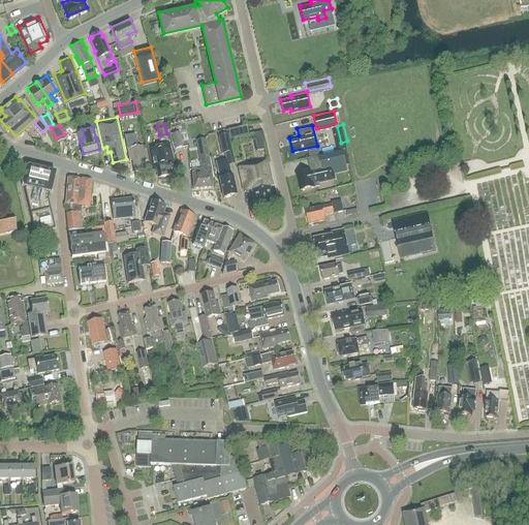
[(263,146),(260,128),(249,131),(250,137),(253,136),(255,148),(263,146)]
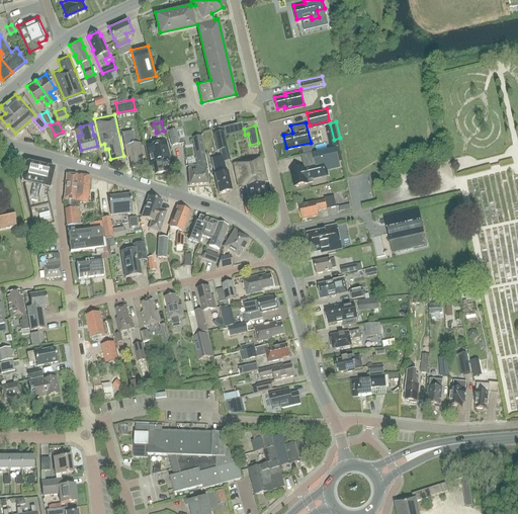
[(178,141),(175,126),(167,127),(171,142),(178,141)]
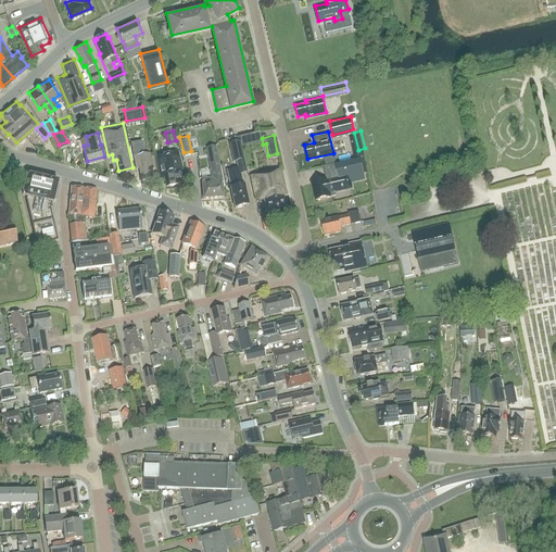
[(243,157),(239,138),(229,140),(232,159),(243,157)]
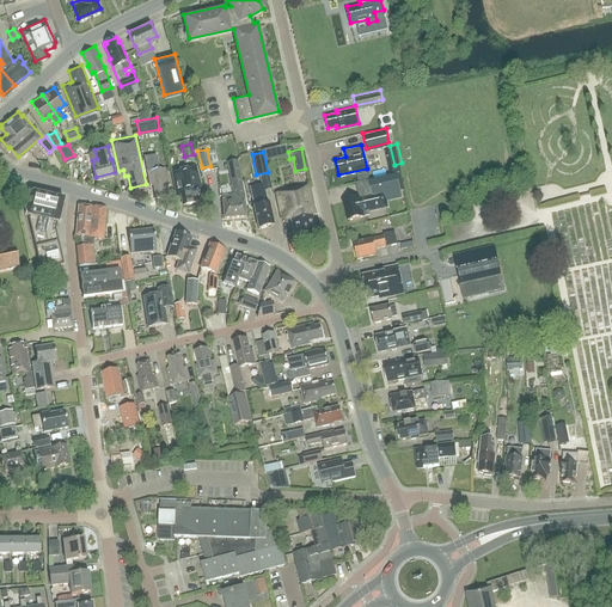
[(222,214),(245,213),(243,190),(238,157),(227,158),(233,191),(221,191),(222,214)]
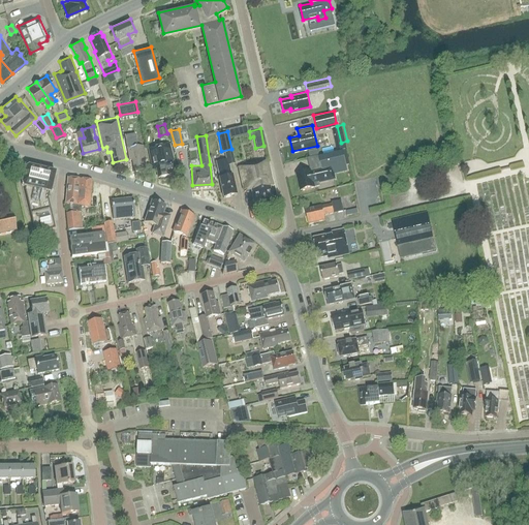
[(176,170),(168,140),(148,145),(151,162),(155,162),(158,175),(168,172),(168,171),(176,170)]
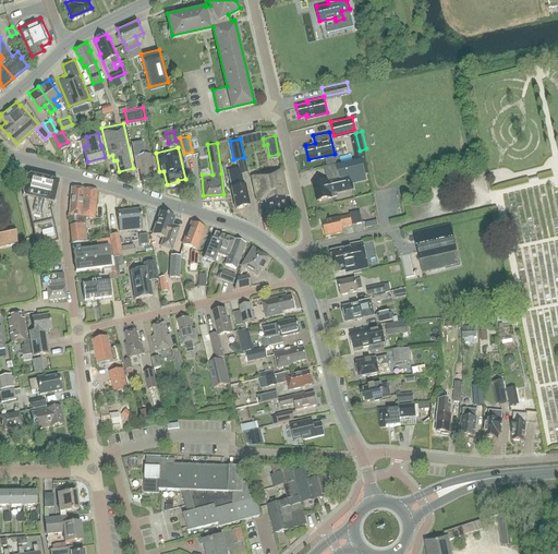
[(150,151),(144,152),(143,148),(133,149),(136,166),(138,165),(141,177),(153,175),(150,165),(153,165),(150,151)]
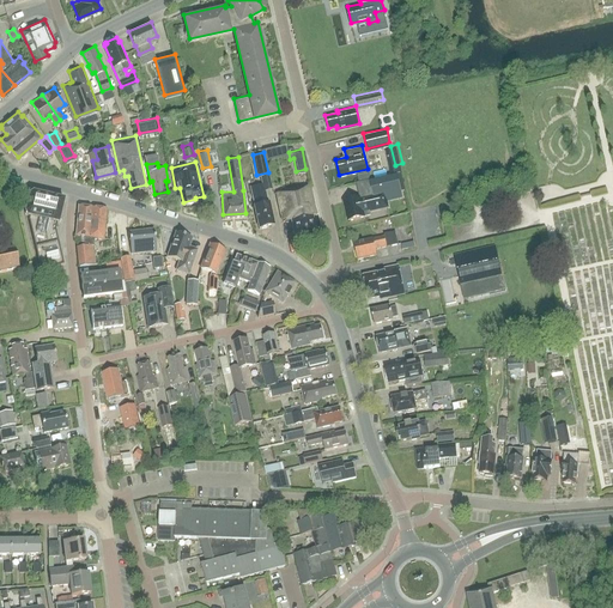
[(365,213),(364,208),(387,202),(384,192),(400,188),(395,171),(370,177),(374,193),(360,196),(359,194),(344,198),(349,218),(365,213)]
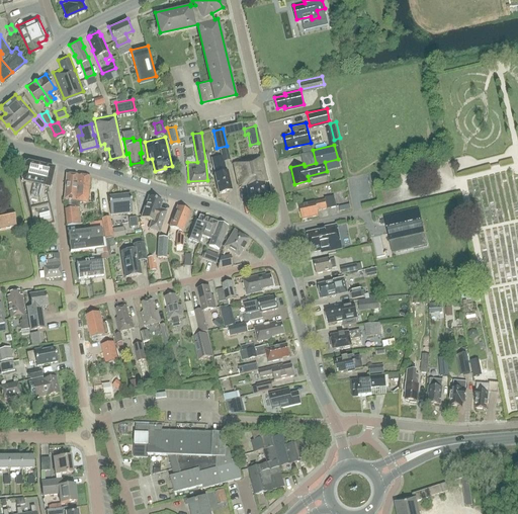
[(250,200),(267,196),(263,179),(266,178),(261,154),(233,161),(239,184),(246,183),(250,200)]
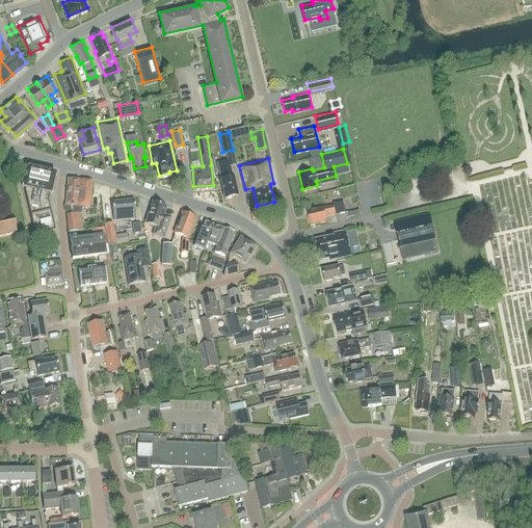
[(55,170),(28,164),(25,166),(22,182),(21,182),(23,185),(23,184),(25,185),(24,187),(34,232),(55,227),(48,196),(49,190),(50,191),(55,170)]
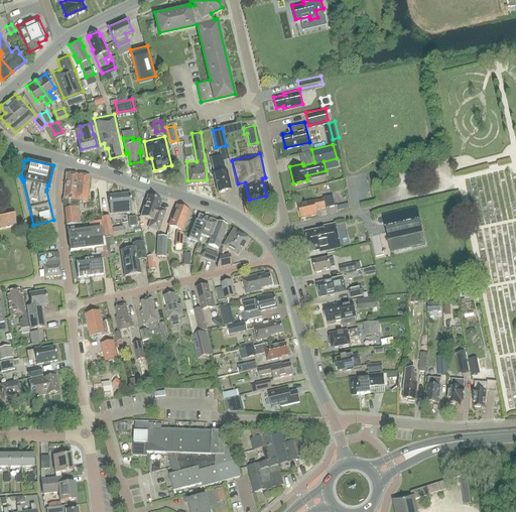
[(217,190),(231,187),(226,167),(225,167),(224,160),(212,162),(214,170),(213,170),(217,190)]
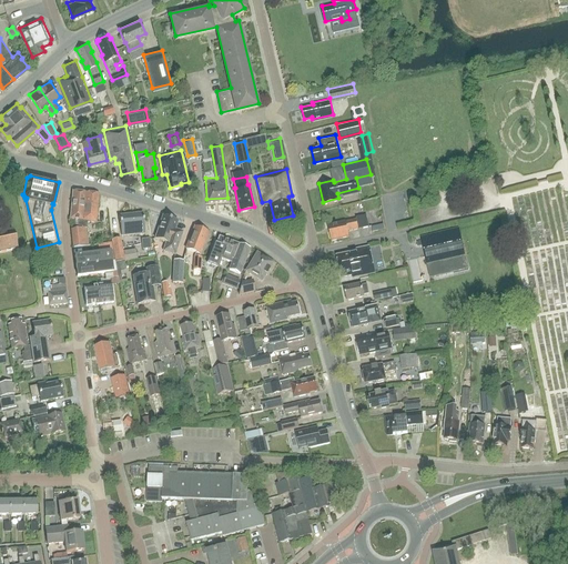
[(73,215),(74,225),(70,225),(72,243),(87,242),(85,217),(95,218),(98,190),(74,188),(72,190),(70,215),(73,215)]
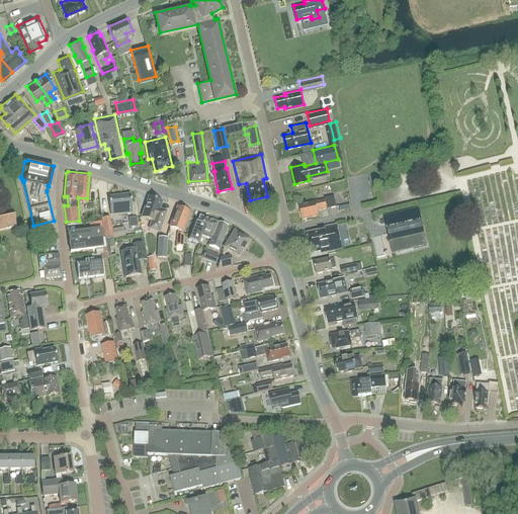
[(132,208),(130,190),(108,193),(110,211),(127,209),(132,208)]
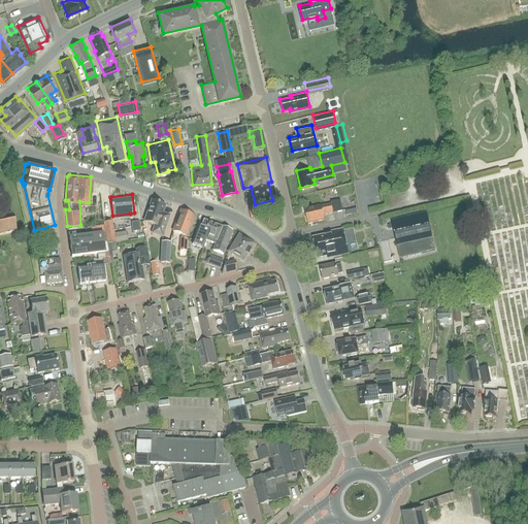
[(330,198),(331,200),(322,202),(321,202),(312,204),(312,206),(305,207),(308,220),(324,217),(323,211),(342,207),(339,196),(330,198)]
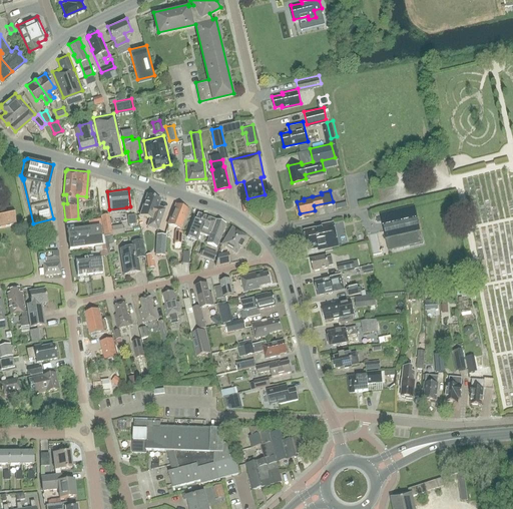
[(157,226),(160,216),(164,205),(157,203),(159,196),(146,192),(139,211),(149,215),(146,222),(157,226)]
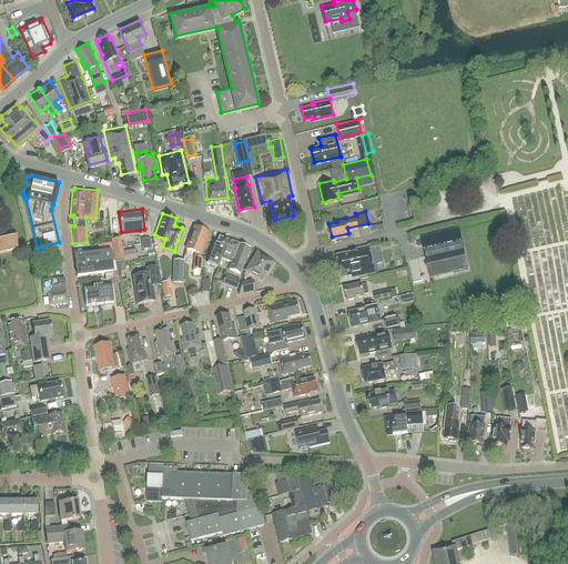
[(199,253),(200,250),(208,229),(193,223),(185,244),(195,249),(193,254),(193,265),(200,267),(201,253),(199,253)]
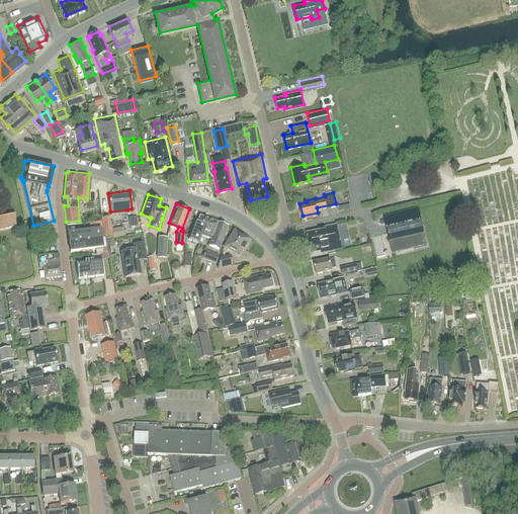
[(384,213),(393,249),(426,242),(418,206),(384,213)]
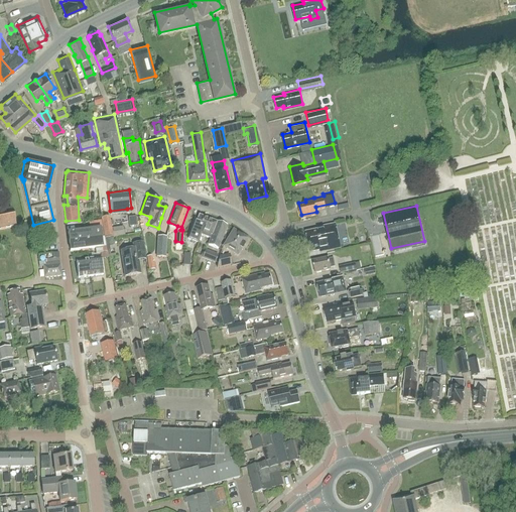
[(0,226),(14,223),(11,207),(0,209),(0,226)]
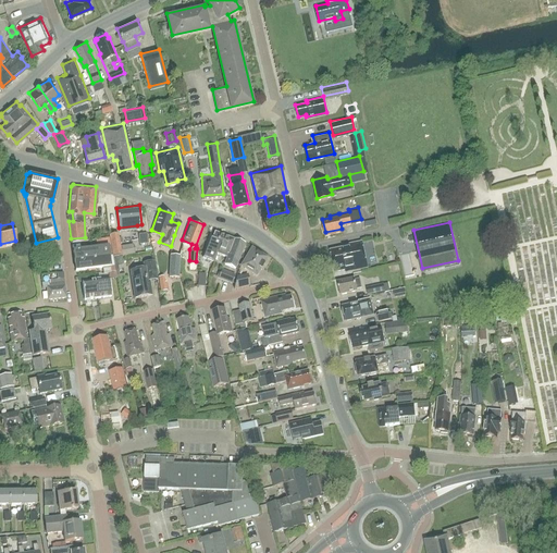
[(217,249),(223,232),(214,229),(211,237),(208,237),(201,254),(213,258),(217,249)]
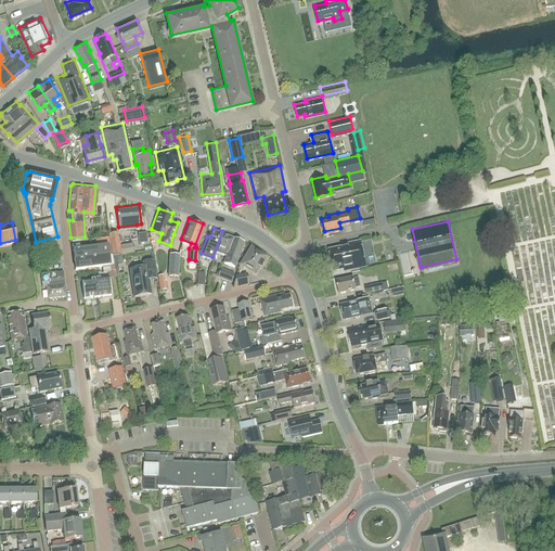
[(113,253),(120,251),(117,229),(108,231),(113,253)]
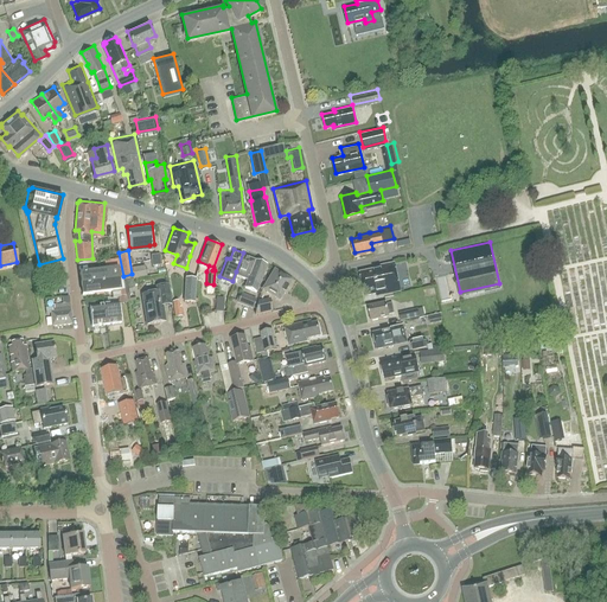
[(152,261),(160,260),(159,250),(151,251),(152,261)]
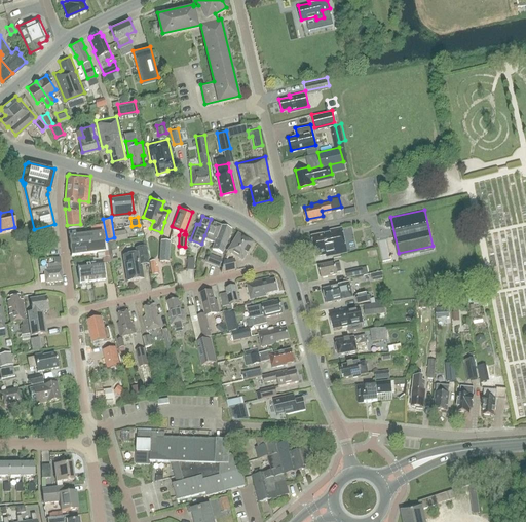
[(230,227),(211,219),(204,235),(214,239),(212,246),(221,250),(230,227)]
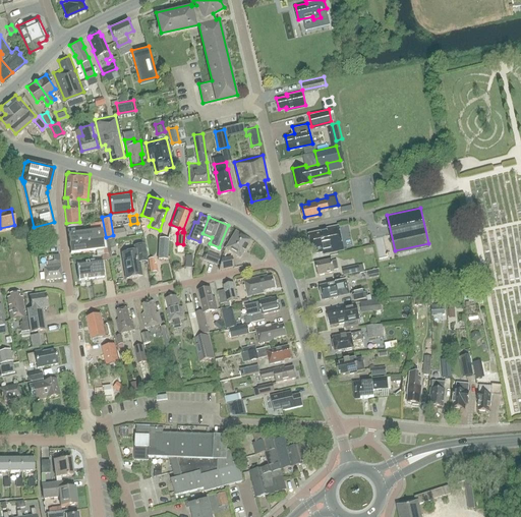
[(103,226),(102,219),(90,221),(91,228),(103,226)]
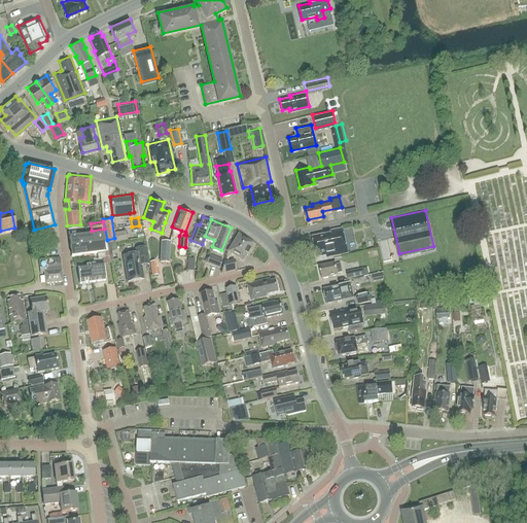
[(323,229),(324,231),(312,234),(316,254),(326,252),(326,254),(348,250),(343,224),(323,229)]
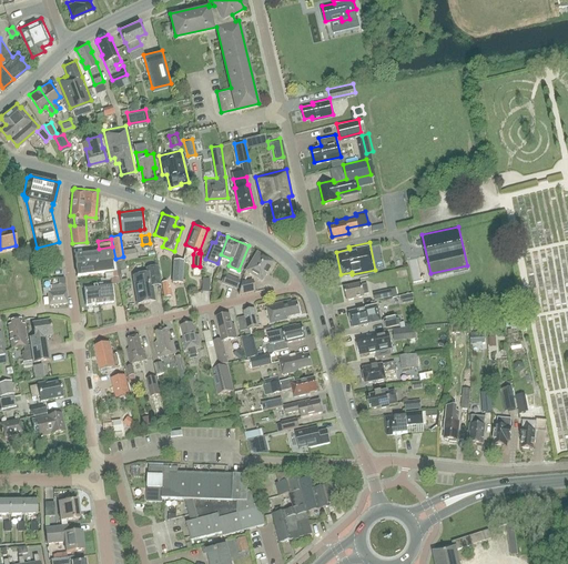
[(74,252),(75,262),(110,258),(109,248),(74,252)]
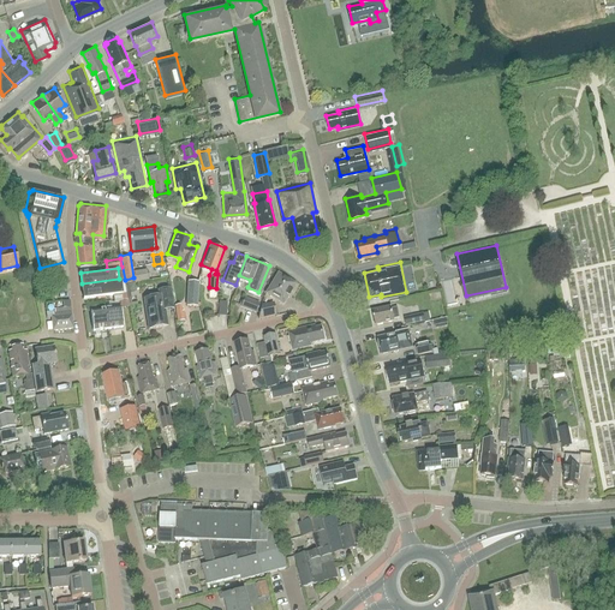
[(281,299),(293,280),(278,270),(266,288),(281,299)]
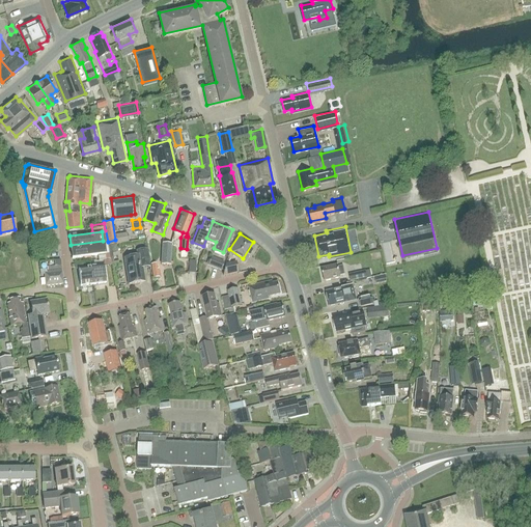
[(169,261),(170,241),(162,240),(161,260),(169,261)]
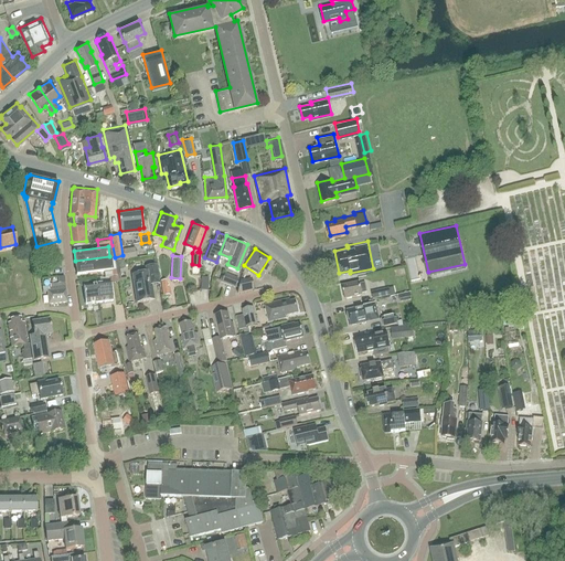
[(76,271),(104,267),(105,274),(117,273),(116,266),(115,266),(114,256),(109,256),(75,261),(76,271)]
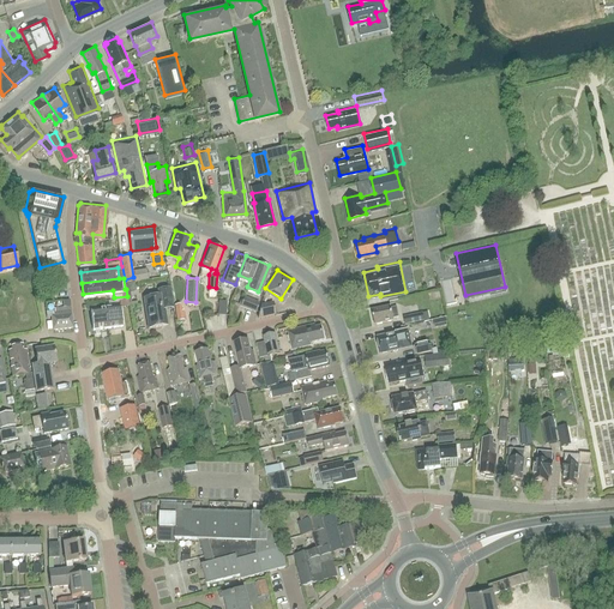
[(163,306),(172,303),(169,284),(157,285),(158,293),(143,295),(148,324),(166,321),(163,306)]
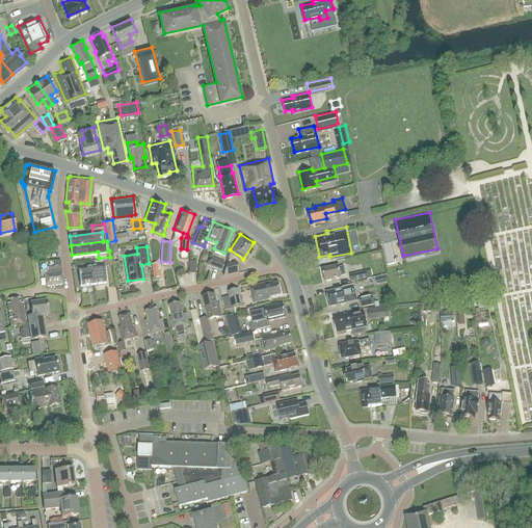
[(221,268),(224,260),(212,255),(208,263),(221,268)]
